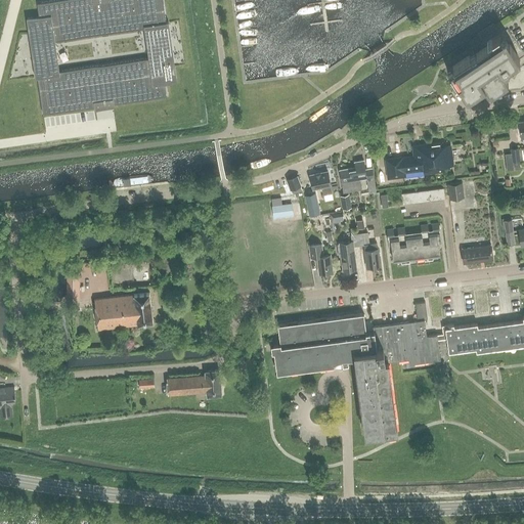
[(92,0),(90,0),(45,0),(37,1),(39,14),(25,16),(28,32),(28,34),(34,77),(36,77),(36,78),(41,113),(94,105),(93,101),(113,98),(113,102),(166,95),(165,82),(177,81),(175,66),(175,64),(169,22),(169,20),(169,19),(166,20),(162,0),(92,0)]
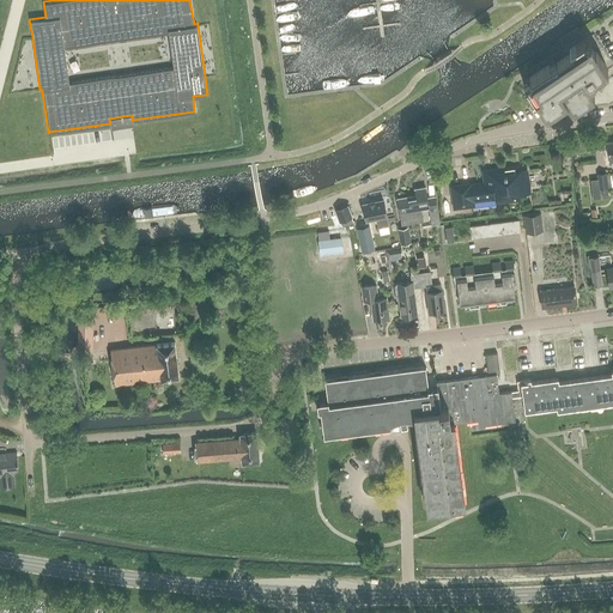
[(595,54),(590,46),(586,40),(570,50),(571,53),(557,62),(556,61),(525,82),(523,80),(522,80),(535,101),(535,99),(536,99),(546,114),(568,101),(570,103),(572,102),(576,107),(571,110),(572,110),(574,109),(594,96),(594,95),(589,89),(592,86),(595,89),(601,78),(600,76),(608,70),(604,64),(596,52),(595,53),(596,53),(595,54)]
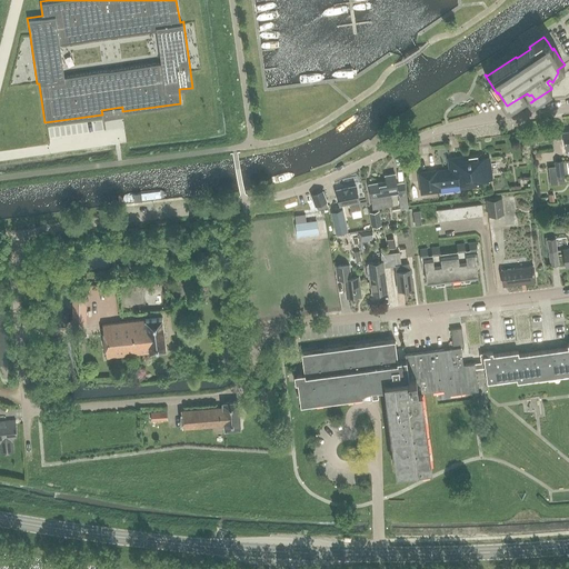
[(568,58),(567,55),(560,59),(565,65),(557,70),(558,72),(552,82),(549,80),(547,82),(551,88),(551,89),(532,101),(532,102),(566,98),(568,95),(568,71),(568,58)]
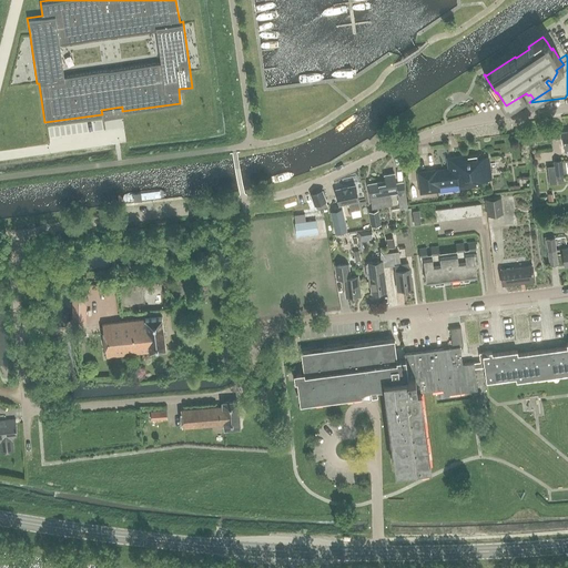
[(418,173),(422,193),(439,191),(438,184),(460,181),(460,188),(482,185),(480,180),(492,179),(488,159),(479,160),(479,154),(448,159),(449,172),(437,174),(436,171),(418,173)]
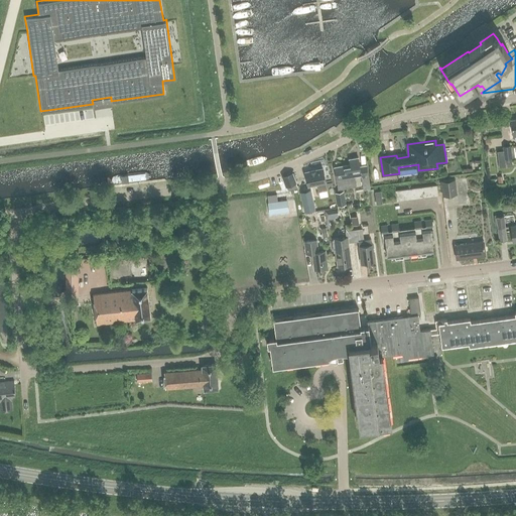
[(499,168),(512,167),(511,159),(512,159),(510,146),(502,147),(503,151),(497,152),(499,168)]
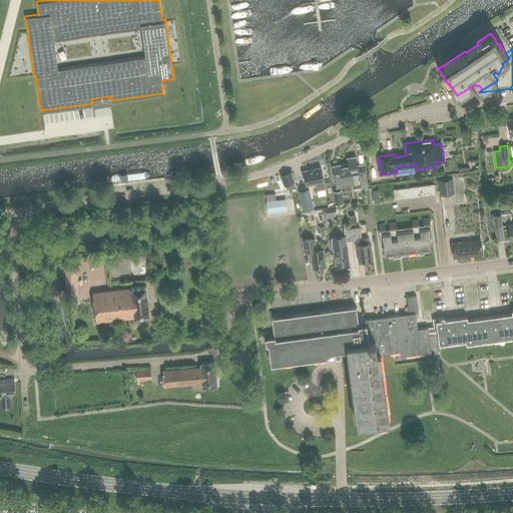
[(361,189),(369,188),(365,165),(357,167),(356,157),(348,159),(349,164),(333,167),(336,188),(353,185),(352,175),(359,174),(361,189)]
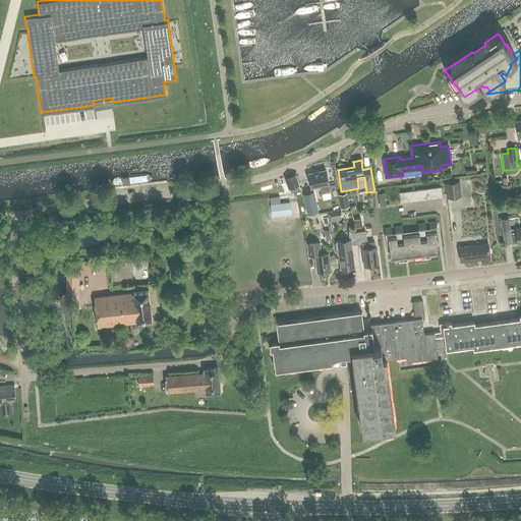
[(330,191),(328,185),(329,184),(326,171),(308,175),(311,188),(320,186),(322,193),(330,191)]
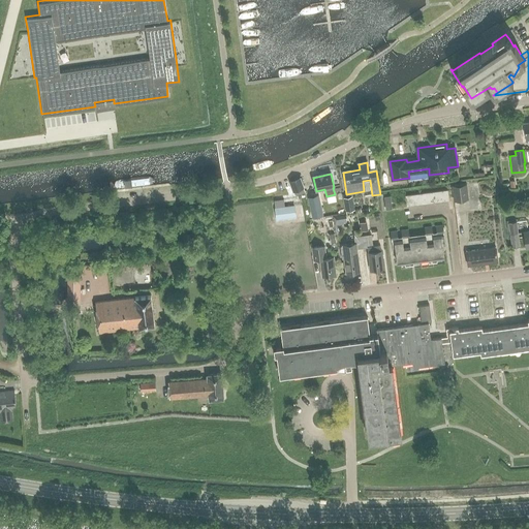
[(292,191),(304,188),(300,179),(289,182),(292,191)]
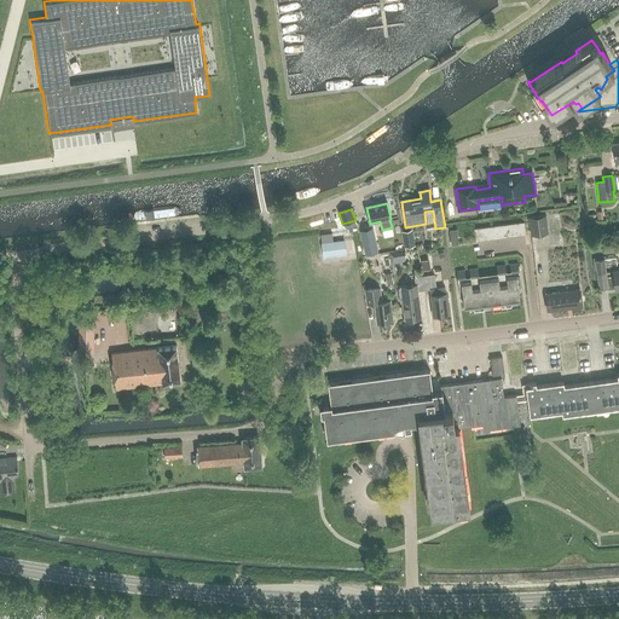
[(528,218),(530,226),(531,237),(549,235),(547,215),(528,218)]
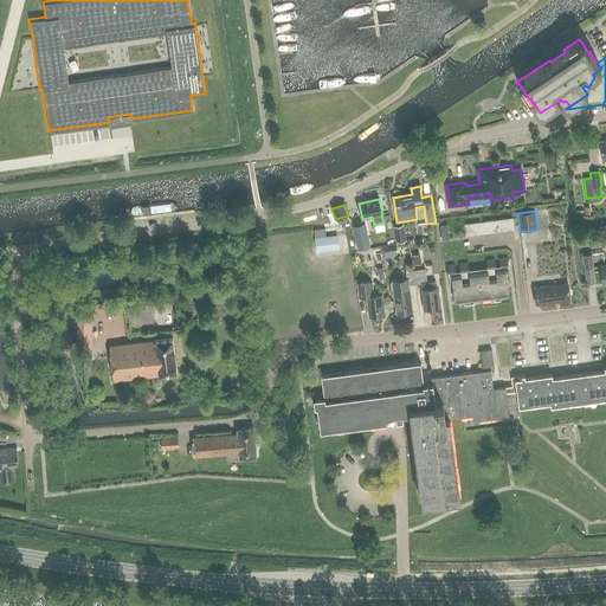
[(369,244),(366,225),(355,227),(359,246),(369,244)]
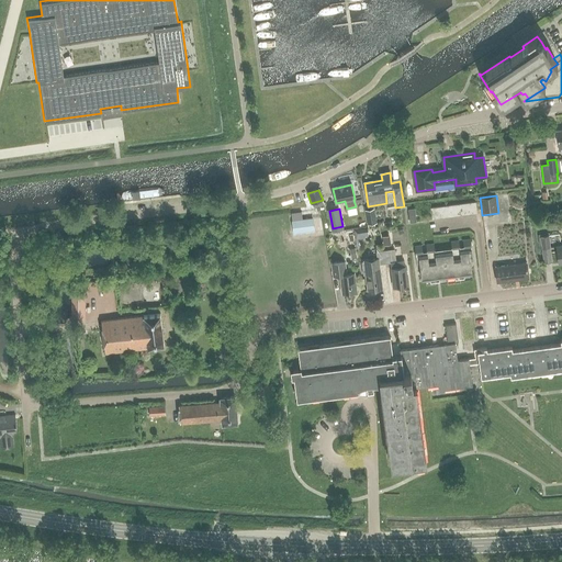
[(373,209),(364,211),(367,225),(375,223),(373,209)]
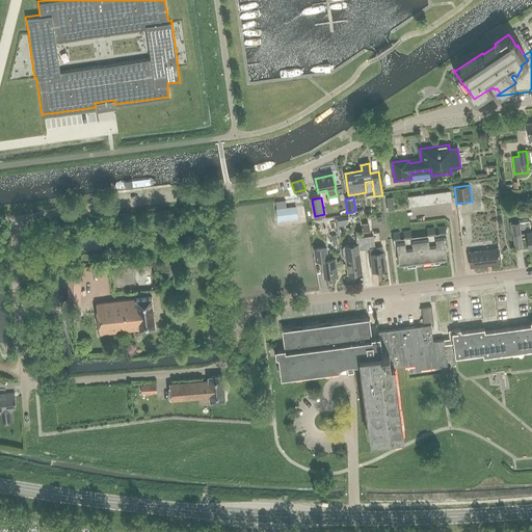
[(286,202),(275,203),(278,220),(296,217),(295,207),(287,209),(286,202)]
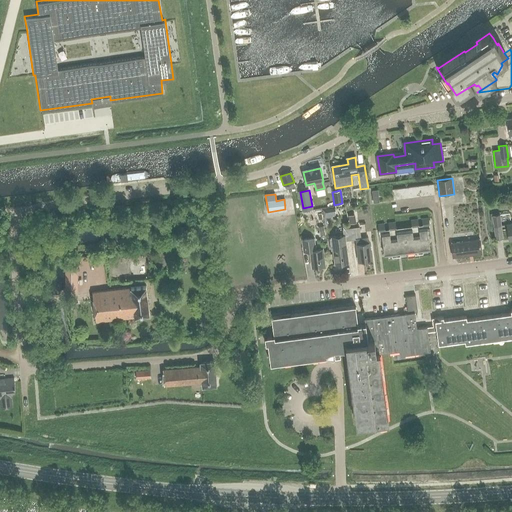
[(333,208),(321,210),(321,213),(322,220),(328,219),(331,216),(334,216),(333,208)]
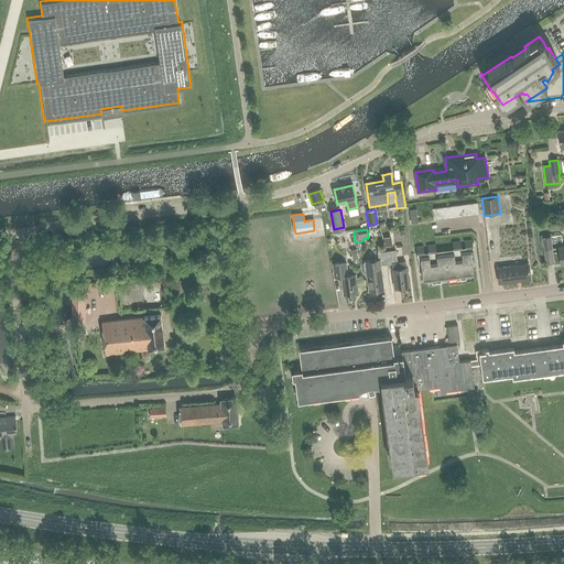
[(551,237),(543,238),(544,250),(552,249),(551,237)]
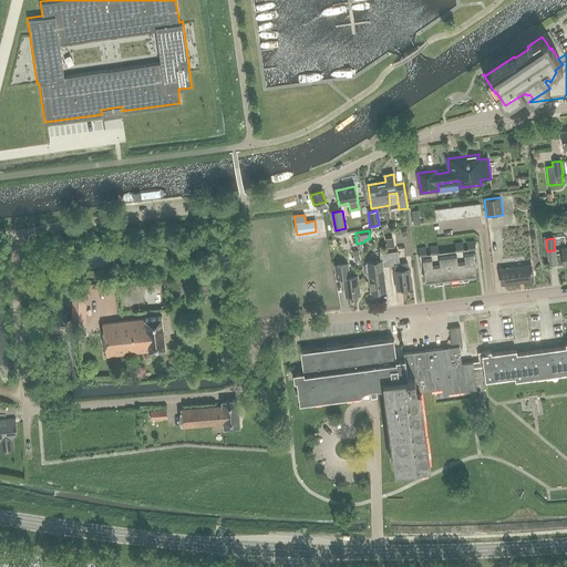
[(425,282),(476,276),(474,265),(477,265),(474,243),(467,243),(467,250),(464,250),(463,244),(455,245),(455,251),(439,254),(437,247),(430,248),(431,255),(426,256),(425,248),(418,249),(420,268),(423,268),(425,282)]
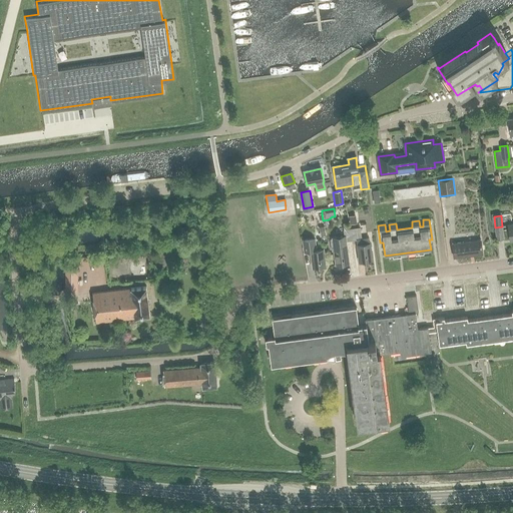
[(349,229),(351,241),(357,240),(357,245),(359,263),(372,262),(370,243),(369,238),(362,239),(360,228),(349,229)]
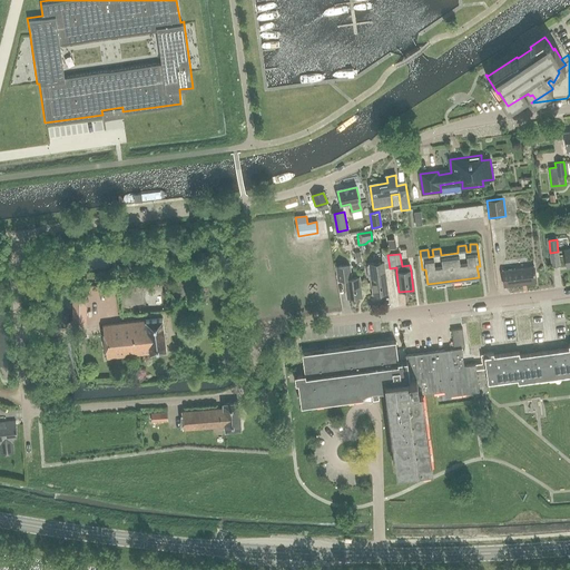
[(384,268),(383,269),(383,263),(366,265),(369,276),(371,276),(373,295),(387,294),(384,268)]
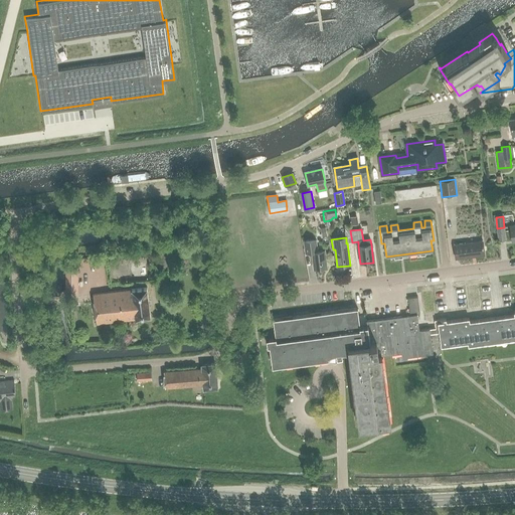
[(306,253),(312,253),(314,270),(327,268),(325,251),(317,251),(316,240),(304,242),(306,253)]
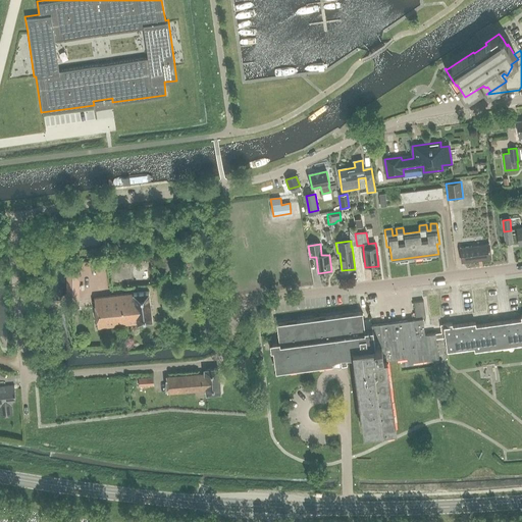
[(462,264),(490,260),(488,244),(460,247),(462,264)]
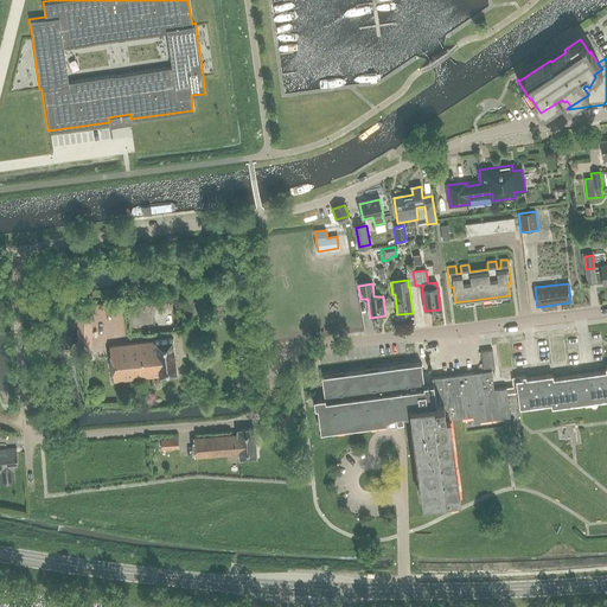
[(93,349),(93,308),(77,308),(77,349),(80,349),(80,359),(77,359),(77,365),(93,365),(93,359),(89,359),(89,349),(93,349)]
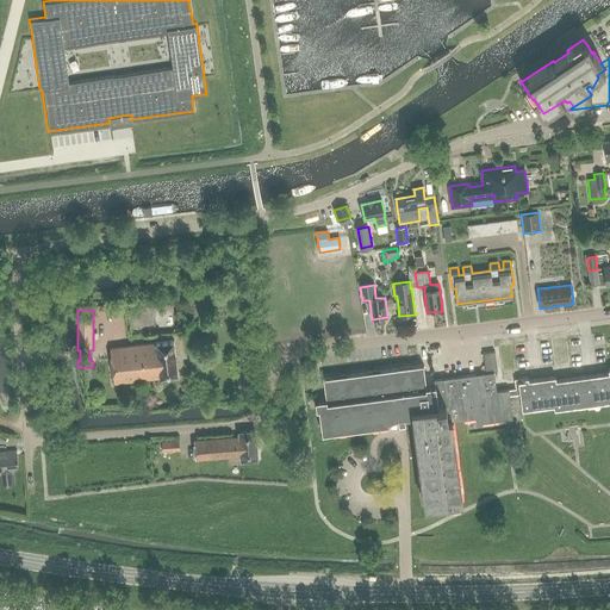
[(110,349),(114,384),(178,377),(174,341),(110,349)]
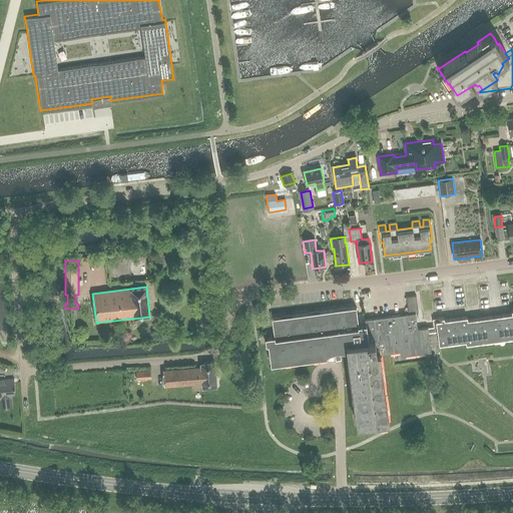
[(512,310),(512,311),(512,314),(503,315),(492,317),(480,318),(468,320),(467,317),(466,317),(456,319),(447,320),(445,320),(444,318),(435,319),(433,319),(434,327),(418,329),(416,314),(419,313),(418,305),(416,296),(408,297),(406,298),(408,307),(409,314),(408,314),(405,315),(366,321),(366,325),(359,326),(357,307),(273,319),(275,336),(268,337),(272,365),(349,354),(358,426),(376,423),(376,425),(390,423),(389,419),(381,354),(392,353),(400,352),(406,356),(426,353),(430,347),(428,333),(438,332),(439,345),(466,342),(466,345),(512,338),(512,310)]
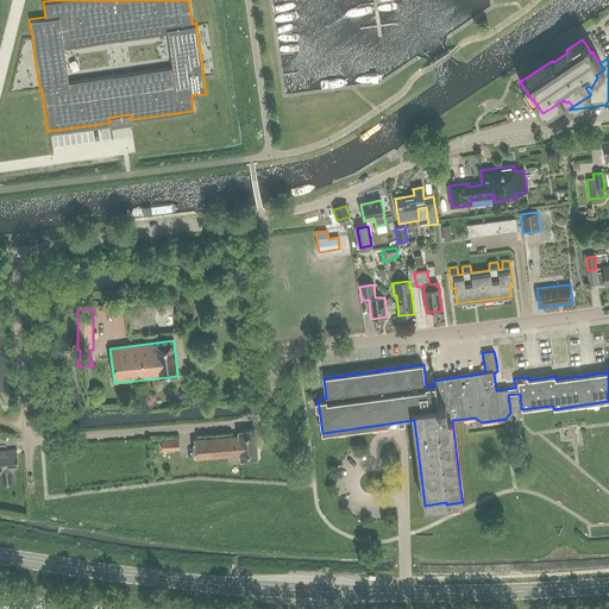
[(255,431),(238,432),(238,437),(194,440),(195,459),(239,456),(240,462),(257,460),(255,431)]
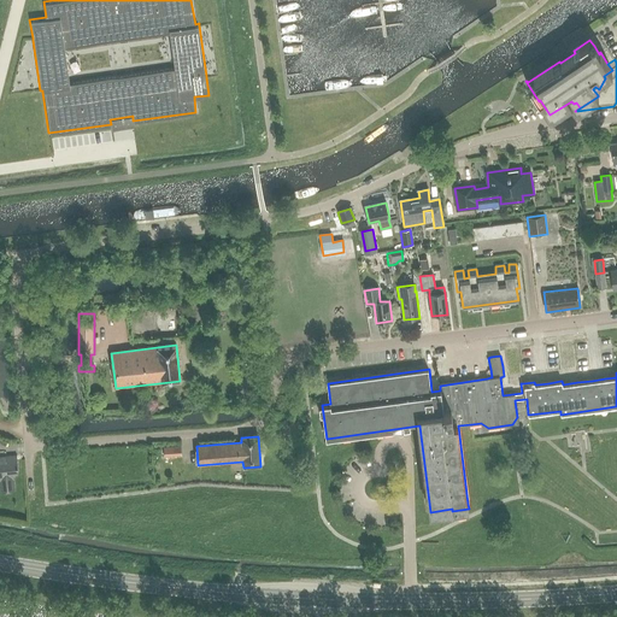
[(186,445),(169,445),(169,454),(186,456),(186,445)]
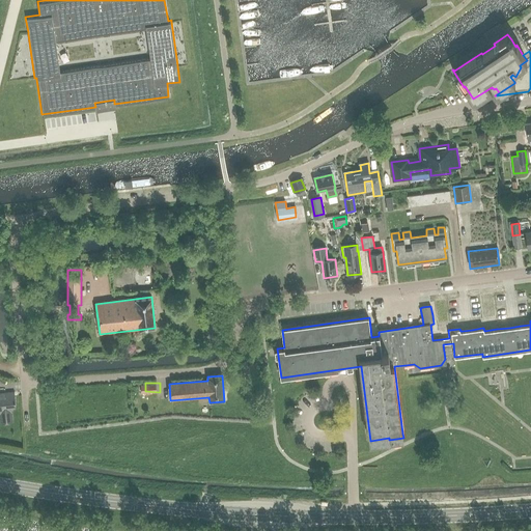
[(0,423),(12,422),(10,412),(11,412),(11,408),(15,407),(14,395),(9,396),(9,392),(0,392),(0,423)]
